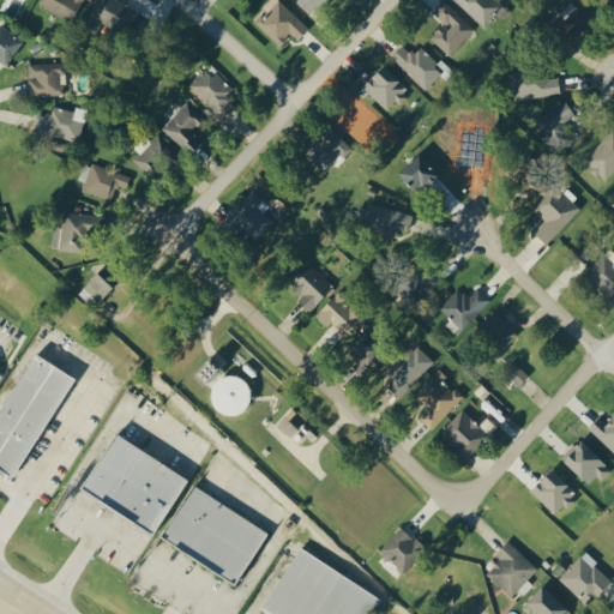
[(40,0),(38,4),(70,22),(82,0),(40,0)]
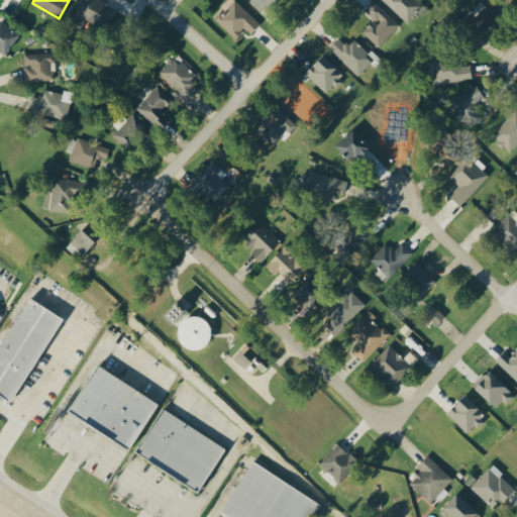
[(104,25),(113,7),(100,0),(80,0),(68,23),(82,30),(89,17),(104,25)]
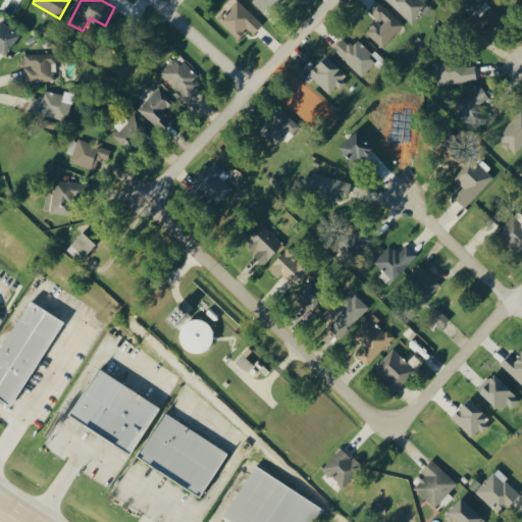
[(227,0),(222,6),(225,9),(216,19),(238,39),(248,28),(253,33),(262,23),(237,0),(227,0)]
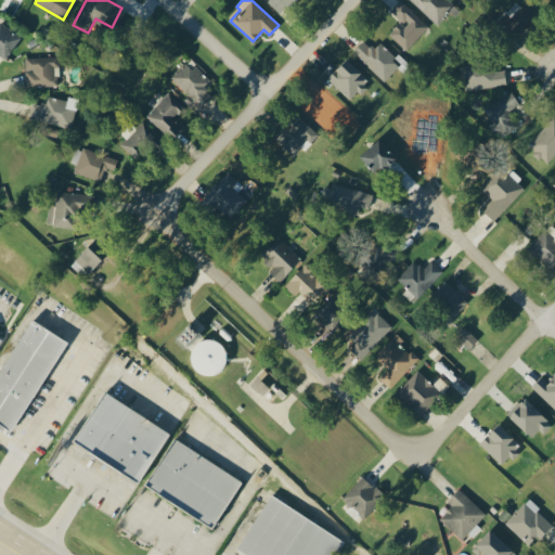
[(293,0),(268,0),(268,1),(280,13),(293,0)]
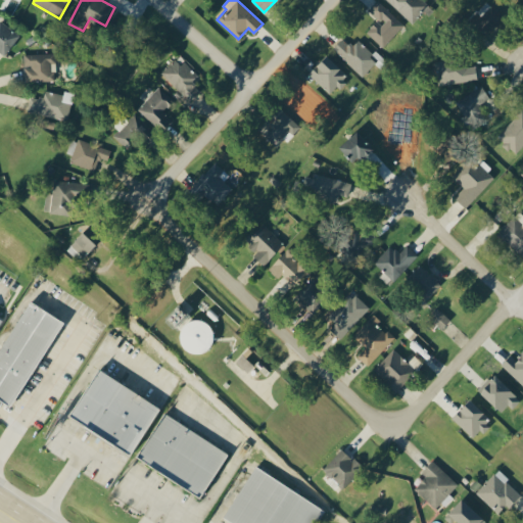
[(403,25),(378,0),(368,10),(377,19),(366,32),(382,47),(403,25)]
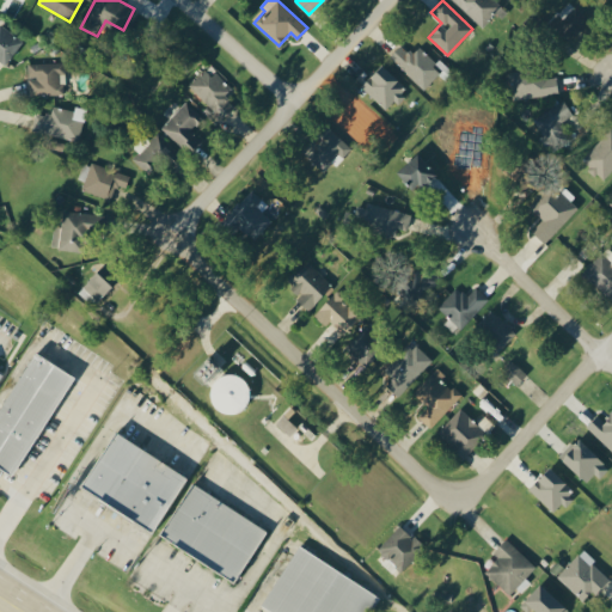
[(453,0),(484,29),(505,7),(496,0),(453,0)]
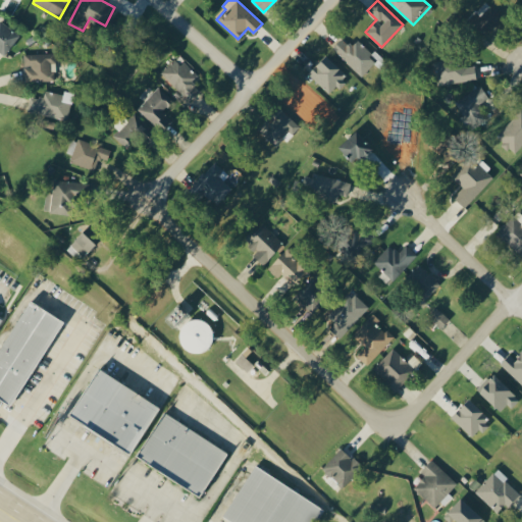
[(468,23),(487,36),(501,13),(481,1),(468,23)]
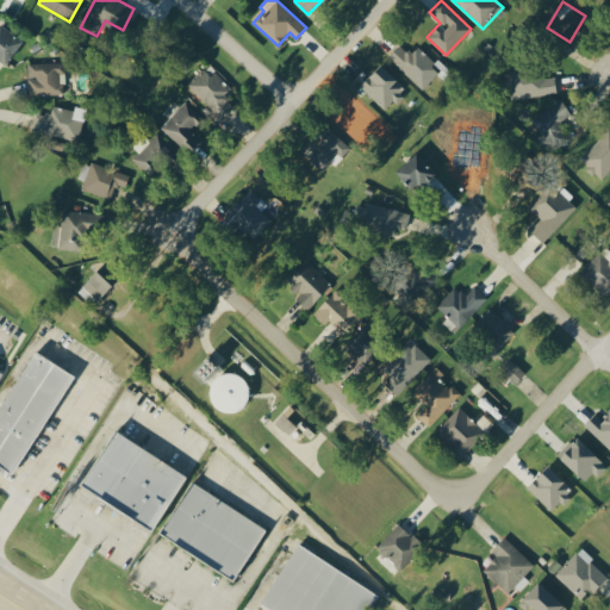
[(0,60),(6,64),(23,38),(0,23),(0,60)]
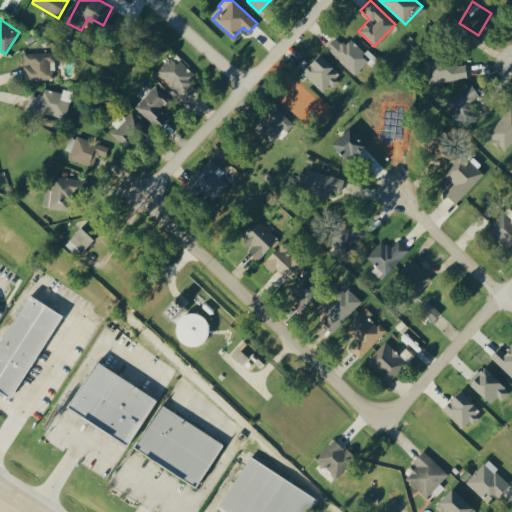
[(325,48),(354,75),(370,58),(349,39),(343,45),(335,37),(325,48)]
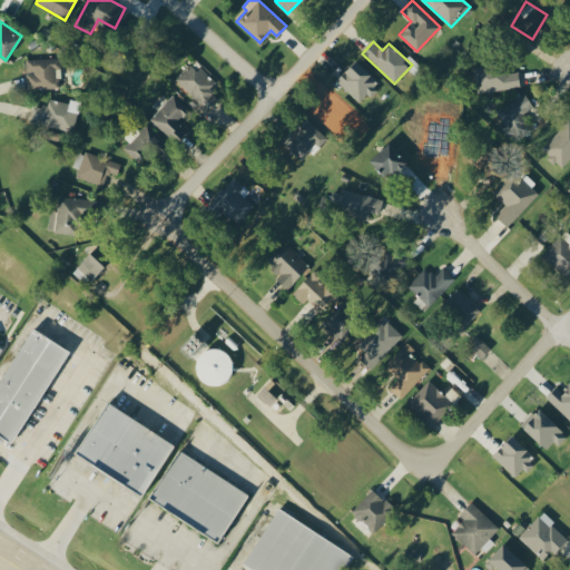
[(27,88),(61,87),(60,58),(26,59),(27,88)]
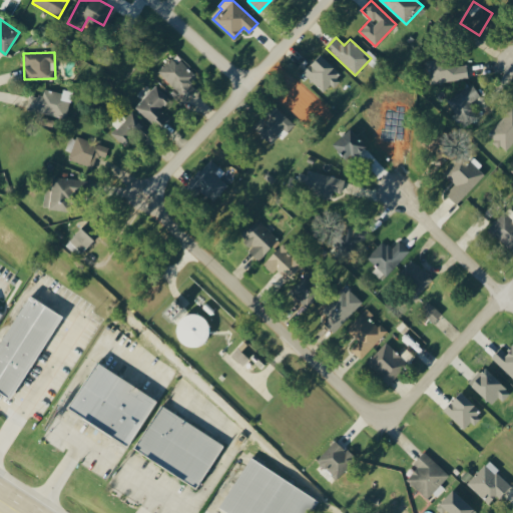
[(325,92),(342,74),(320,54),(303,72),(325,92)]
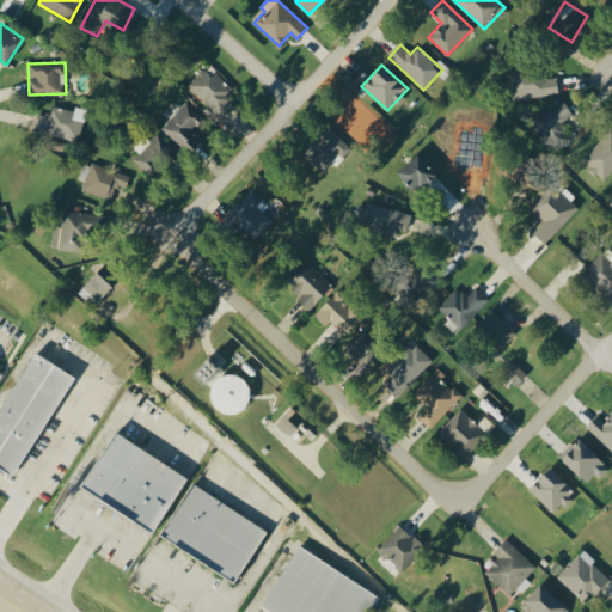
[(512,98),(558,95),(557,77),(545,78),(544,68),(509,72),(512,98)]
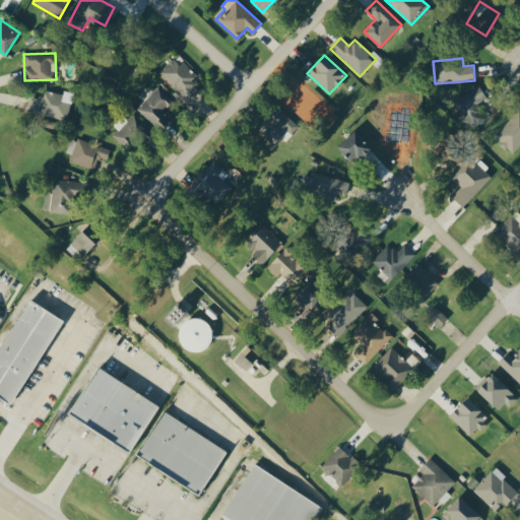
[(151,123),(174,103),(158,86),(136,107),(151,123)]
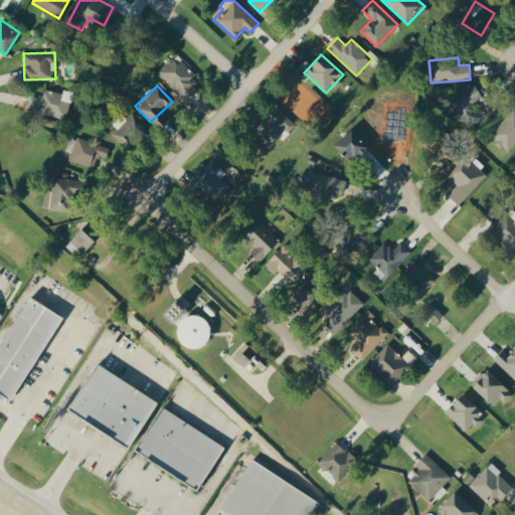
[(472,103),(482,99),(477,86),(449,98),(459,121),(468,117),(470,121),(478,118),(472,103)]
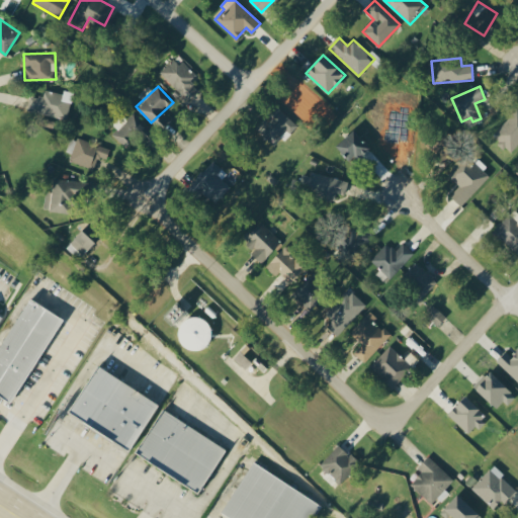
[(28,109),(66,119),(73,92),(64,89),(63,94),(45,89),(42,97),(31,95),(28,109)]
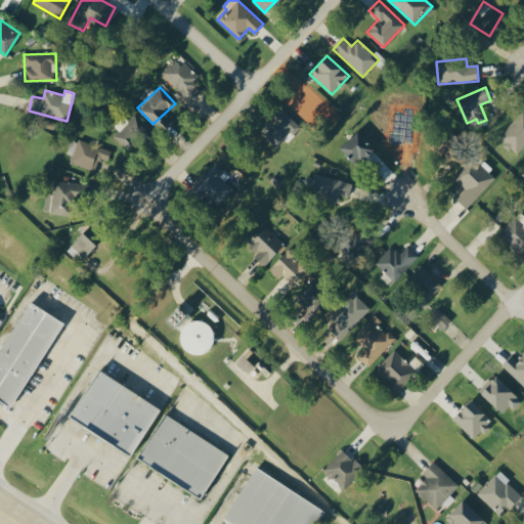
[(294,135),(301,127),(279,107),(259,130),(277,146),(290,132),(294,135)]
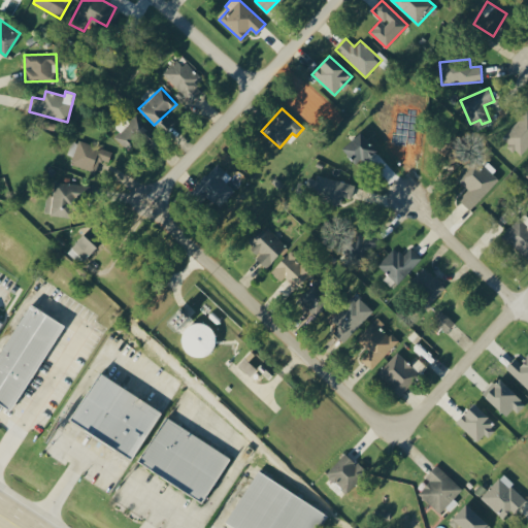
[(527,109),(502,137),(521,155),(527,146),(527,109)]
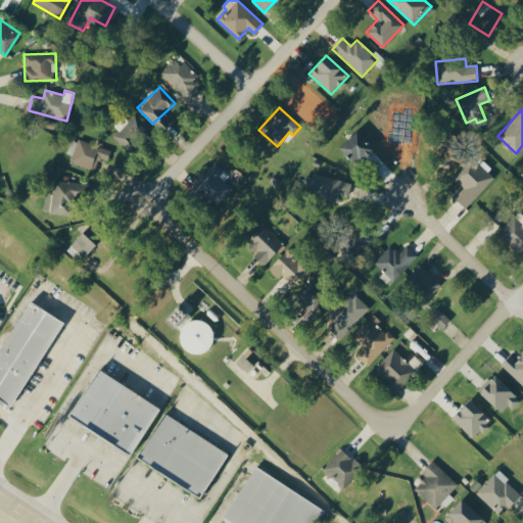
[(151,129),(134,112),(112,137),(131,152),(151,129)]
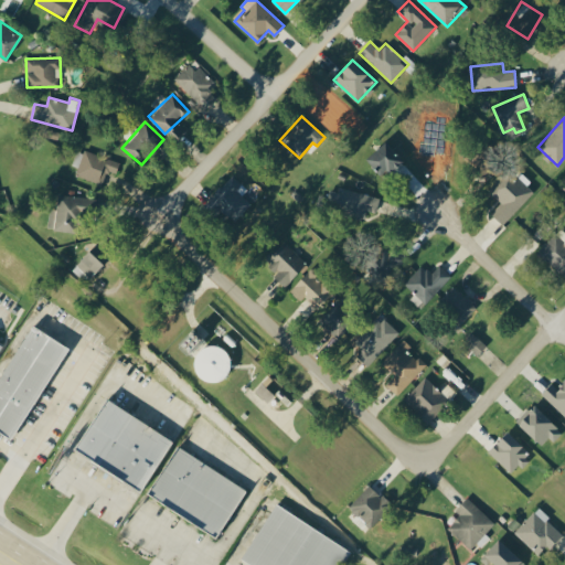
[(382,178),(404,162),(387,141),(366,157),(382,178)]
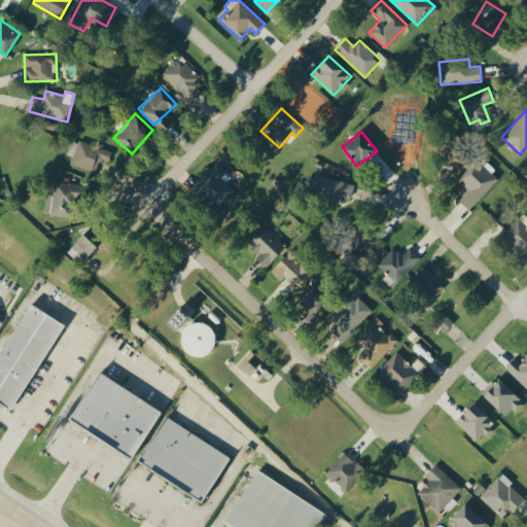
[(71,163),(100,173),(108,150),(79,139),(71,163)]
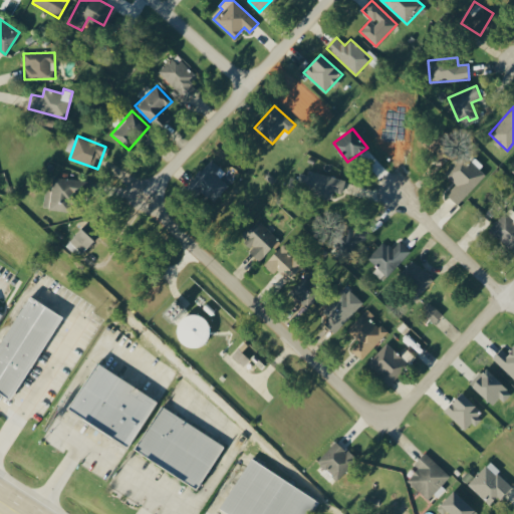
[(458,204),(488,172),(466,152),(445,174),(456,184),(447,194),(458,204)]
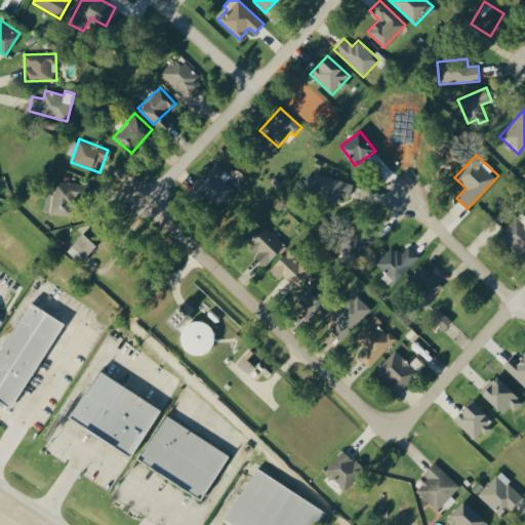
[(228,173),(215,162),(195,185),(218,206),(234,189),(223,179),(228,173)]
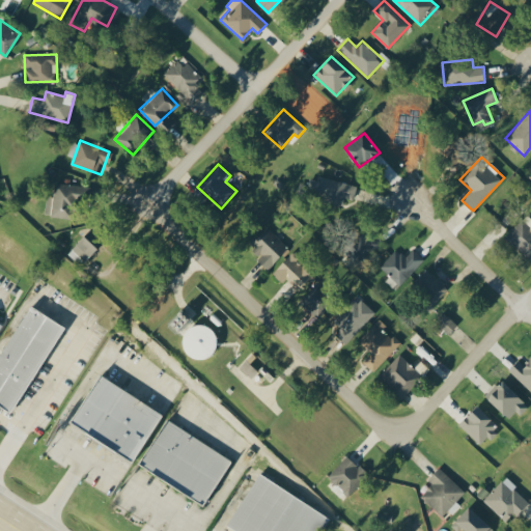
[(343,203),(344,197),(353,200),(357,186),(317,175),(312,195),(343,203)]
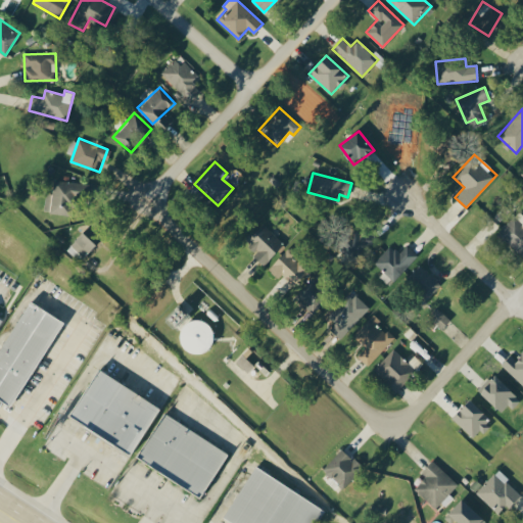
[(45,193),(43,211),(73,216),(77,183),(54,179),(51,194),(45,193)]
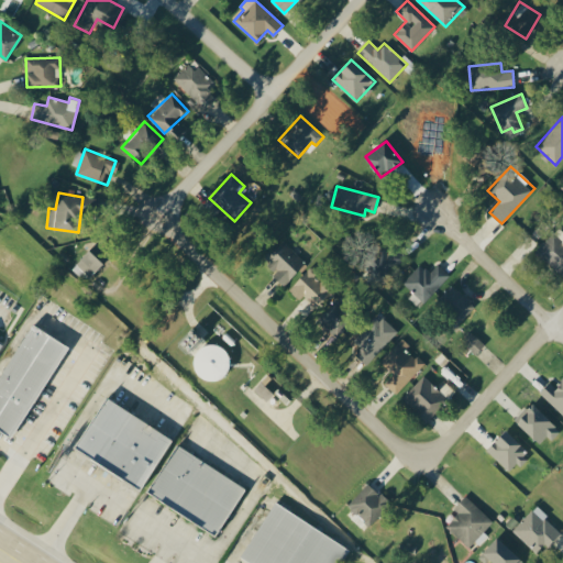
[(538,252),(562,275),(562,240),(555,233),(538,252)]
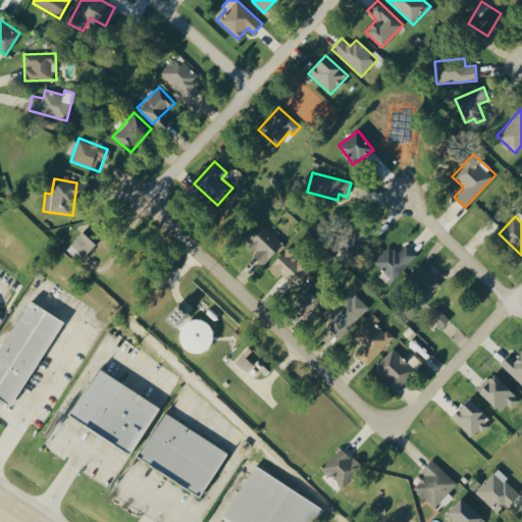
[(101,232),(89,223),(68,249),(82,259),(101,232)]
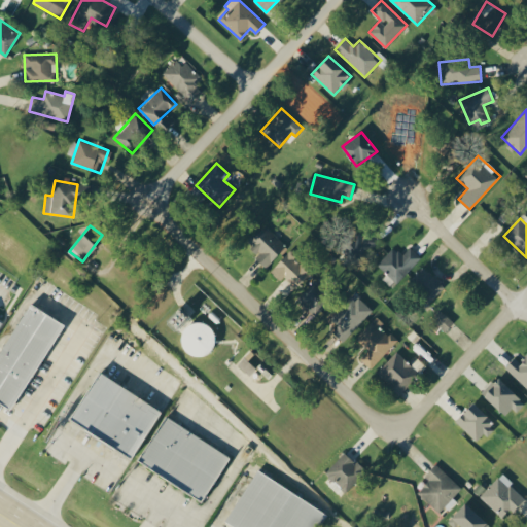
[(266,268),(286,245),(265,225),(247,243),(259,254),(255,257),(266,268)]
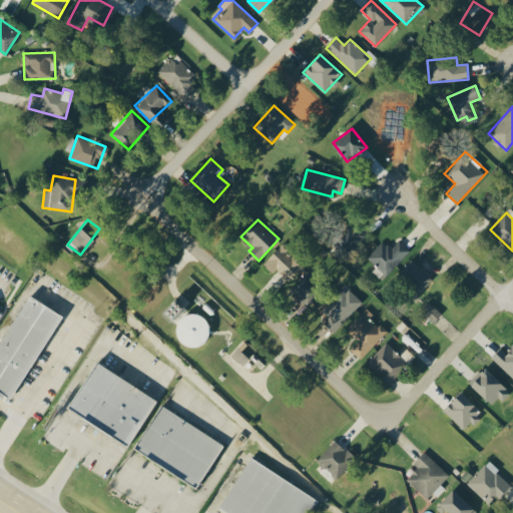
[(370,237),(362,221),(332,236),(340,252),(370,237)]
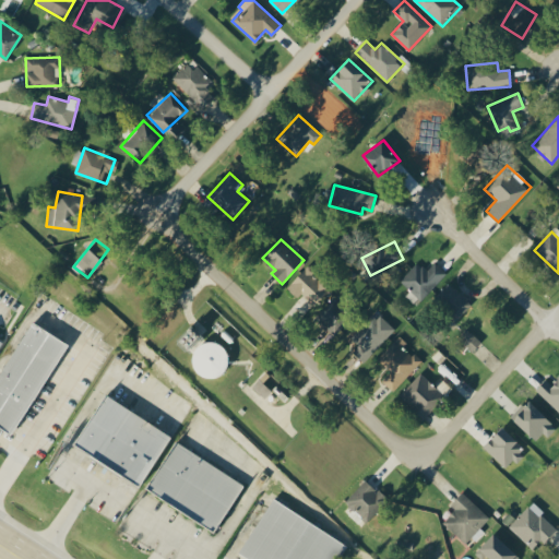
[(400,281),(421,300),(447,272),(435,261),(427,271),(417,262),(400,281)]
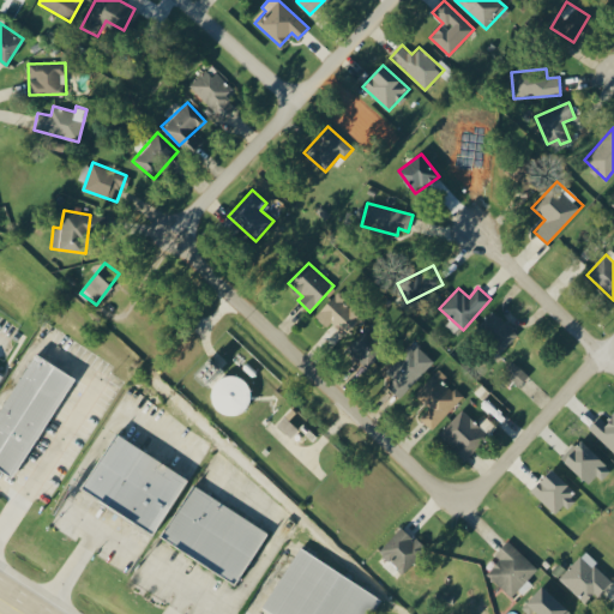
[(325,325),(330,320),(345,335),(363,317),(337,292),(314,315),(325,325)]
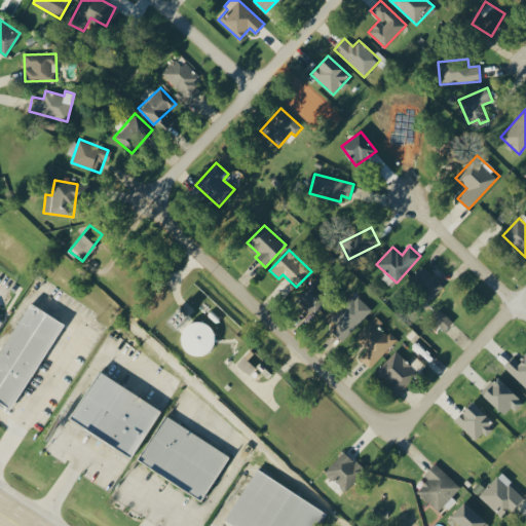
[(421,265),(407,282),(429,301),(444,286),(421,265)]
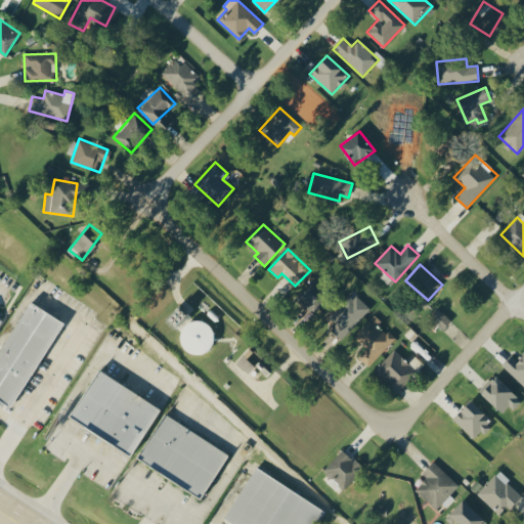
[(311,305),(316,310),(330,298),(313,280),(296,297),(307,308),(311,305)]
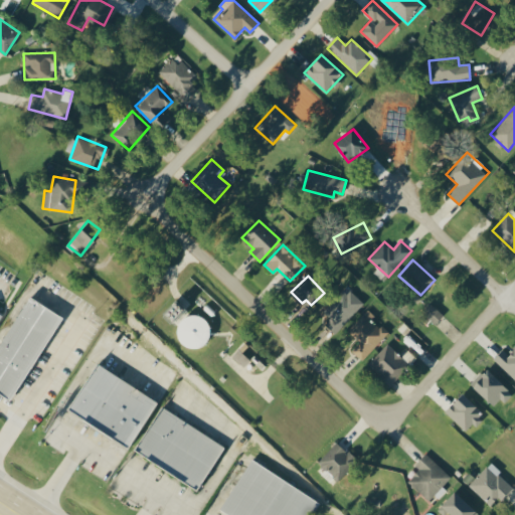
[(364,304),(348,287),(323,311),(339,327),(364,304)]
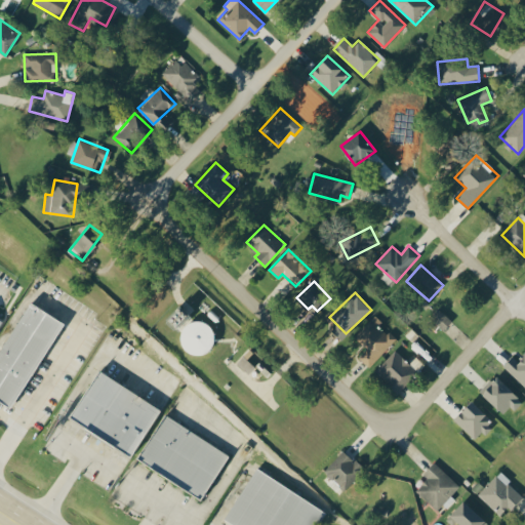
[(63,321),(28,300),(0,349),(0,400),(12,408),(63,321)]
